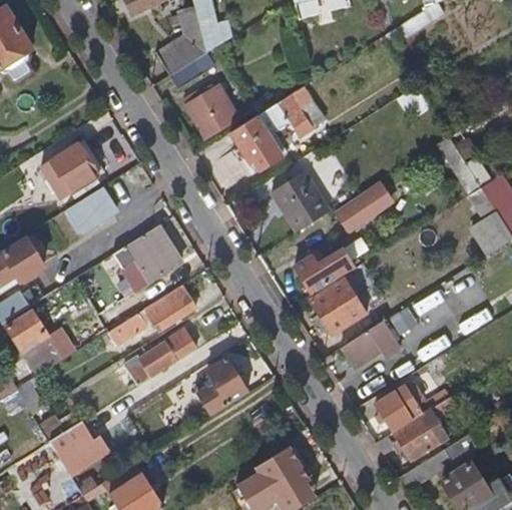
[(125,0),(131,12),(155,0),(125,0)]
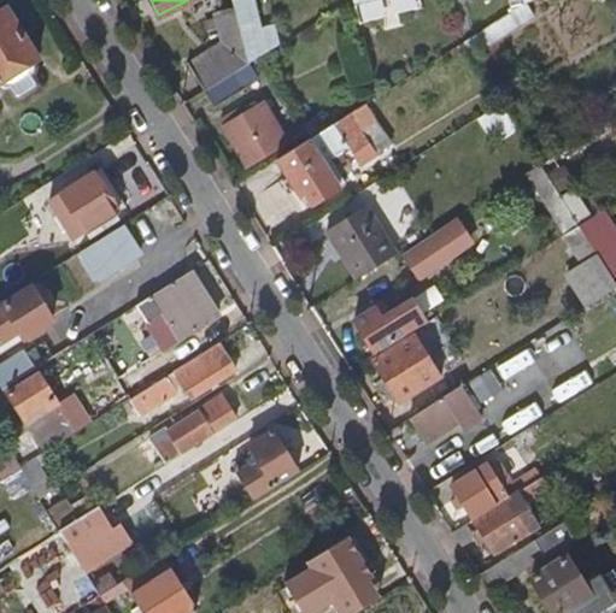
[(263,29),(256,0),(233,0),(235,11),(248,60),(250,63),(280,43),(275,25),(263,29)]
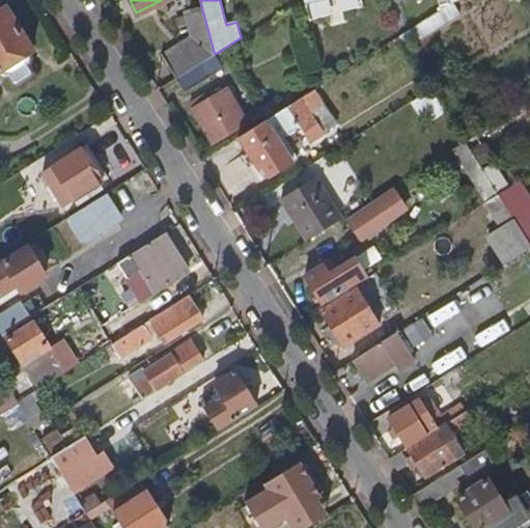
[(403,47),(458,12),(451,1),(448,4),(403,31),(397,35),(397,37),(403,47)]
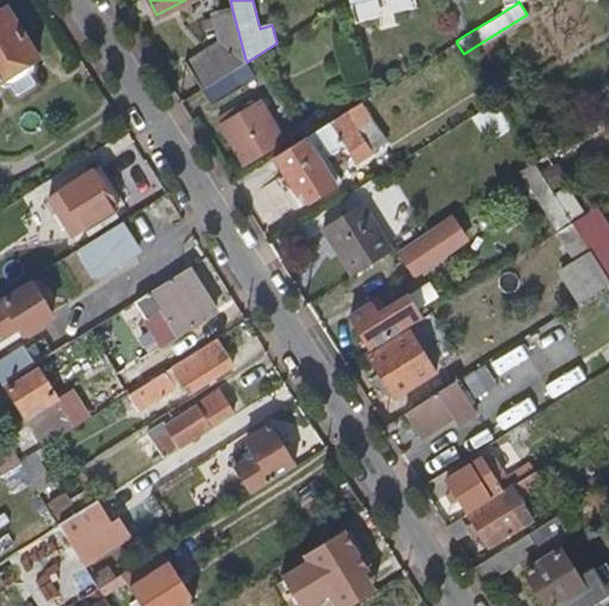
[(36,57),(4,7),(0,10),(0,77),(33,58),(36,57)]
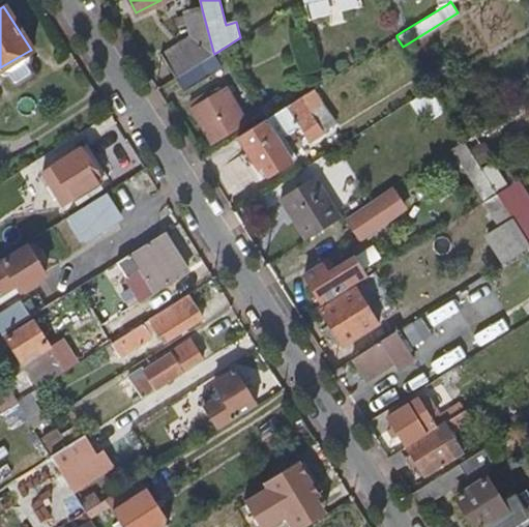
[(213,52),(202,9),(183,16),(189,35),(160,54),(176,79),(214,54),(213,52)]
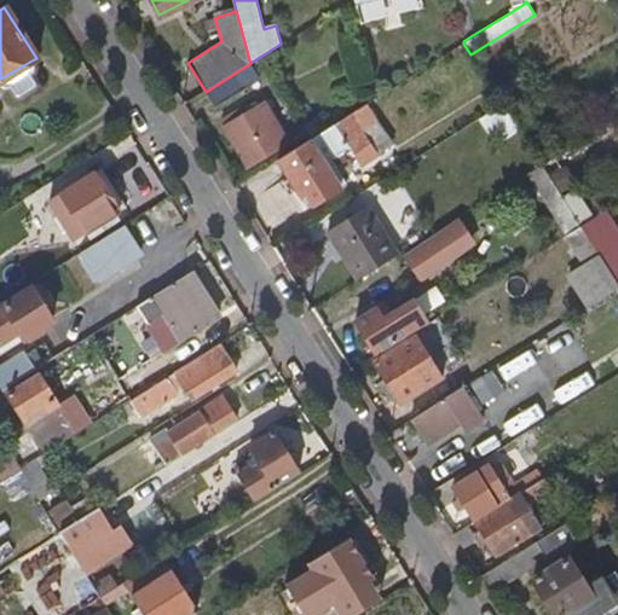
[(36,82),(36,81),(35,80),(33,73),(34,71),(35,69),(35,65),(35,63),(34,61),(34,59),(0,79),(0,90),(3,90),(4,90),(6,90),(11,98),(13,99),(16,98),(17,98),(18,98),(35,87),(36,85),(36,82)]
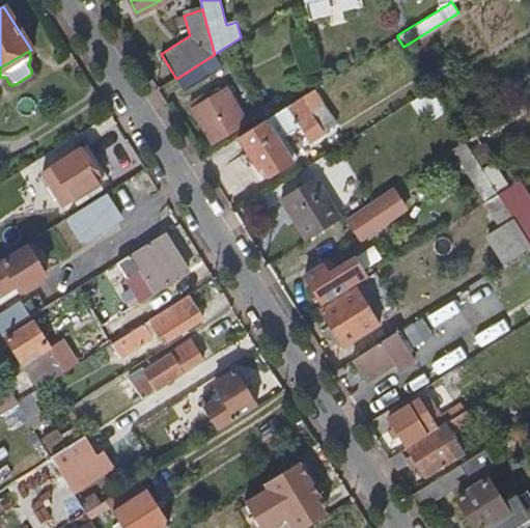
[(185,93),(222,68),(215,54),(176,79),(185,93)]
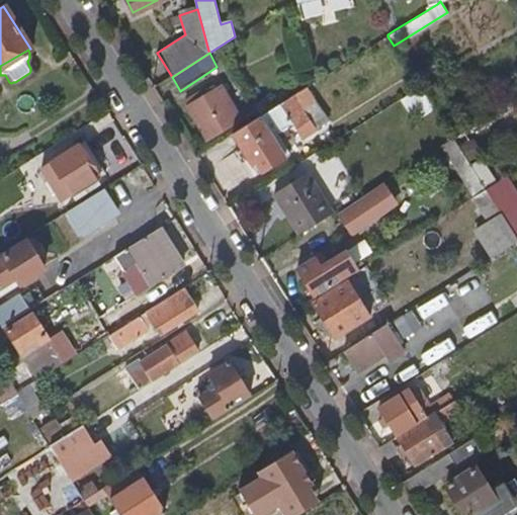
[(240,118),(218,88),(205,96),(202,91),(189,99),(193,104),(187,107),(207,141),(240,118)]
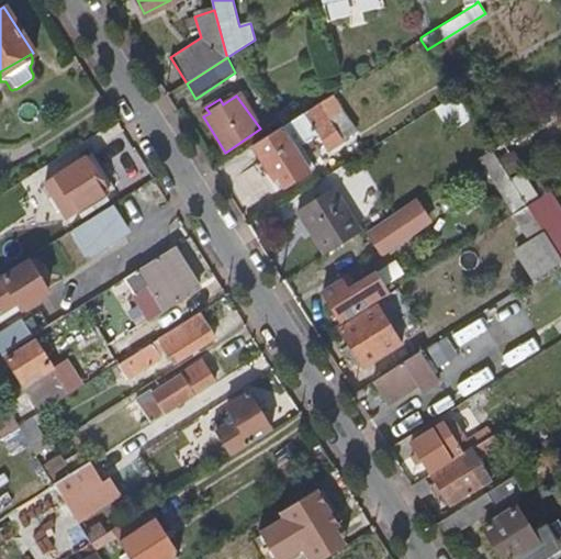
[(302,146),(320,136),(329,152),(358,132),(346,114),(332,122),(321,107),(254,148),(281,191),(316,168),(302,146)]
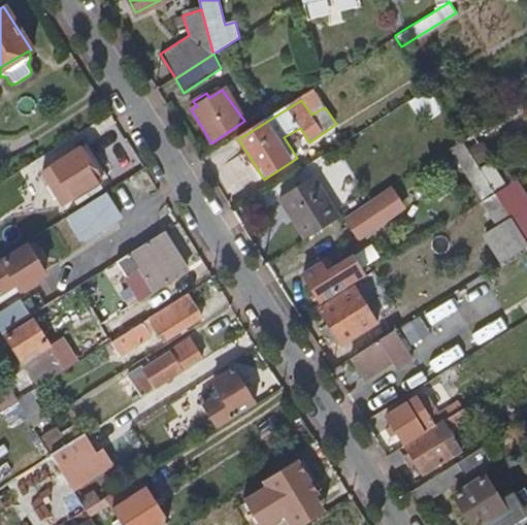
[(262,121),(278,110),(272,101),(256,111),(262,121)]
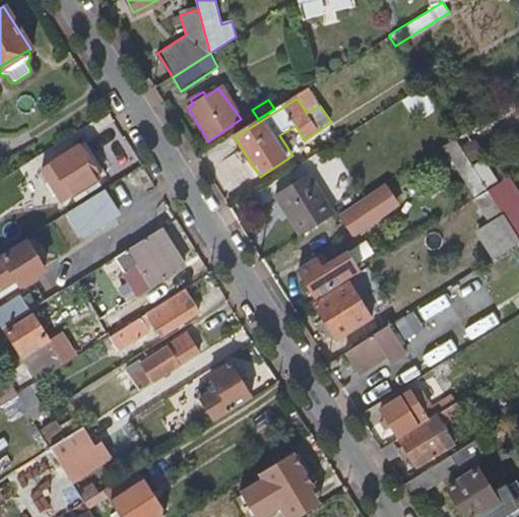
[(431,131),(442,125),(437,116),(426,123),(431,131)]
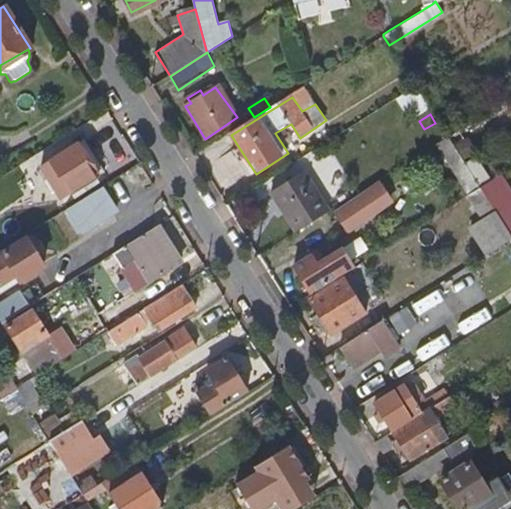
[(443,135),(435,123),(424,129),(432,142),(443,135)]
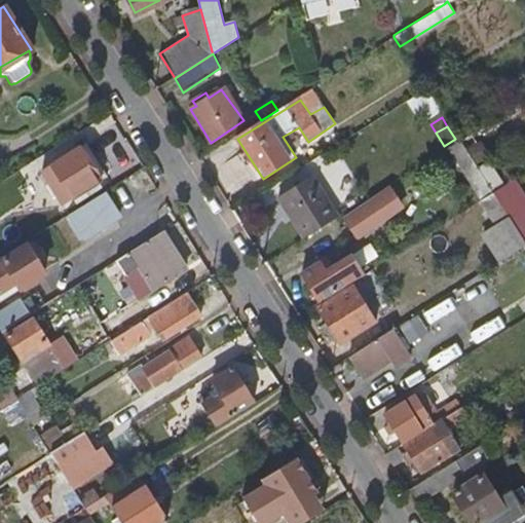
[(477,143),(471,134),(459,140),(465,149),(477,143)]
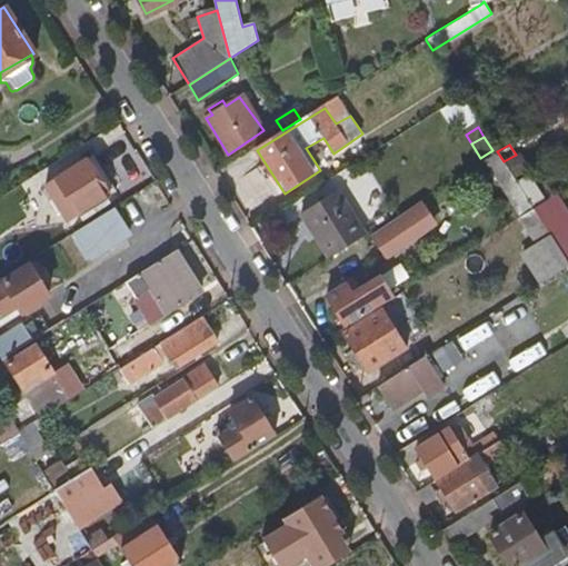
[(532,209),(515,180),(504,161),(497,151),(484,160),(520,217),(532,209)]
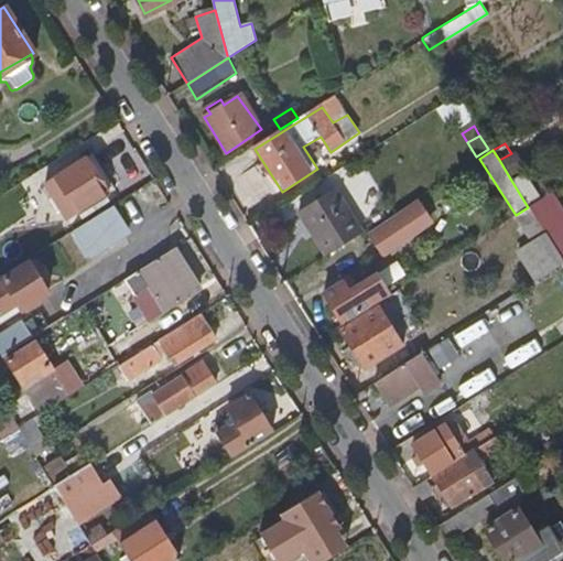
[(67,217),(111,187),(89,152),(44,181),(67,217)]
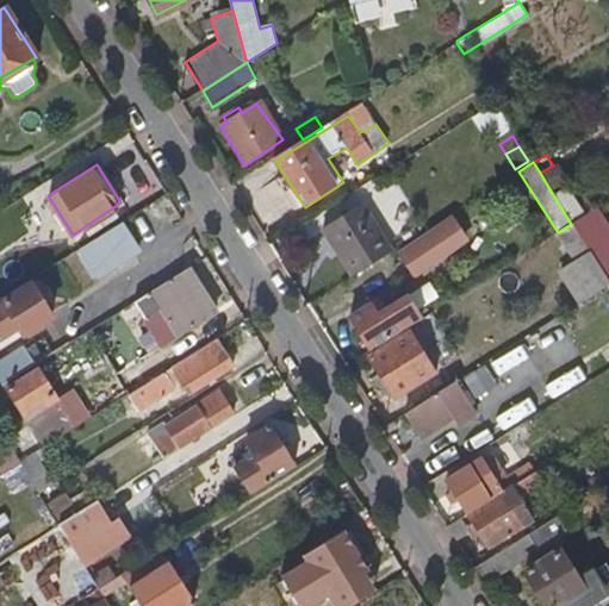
[(584,216),(564,186),(552,193),(571,224),(584,216)]
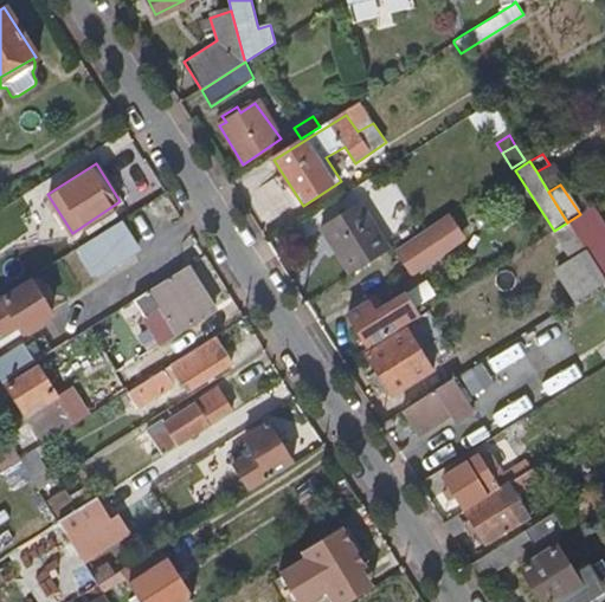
[(388,250),(359,204),(321,227),(349,273),(388,250)]
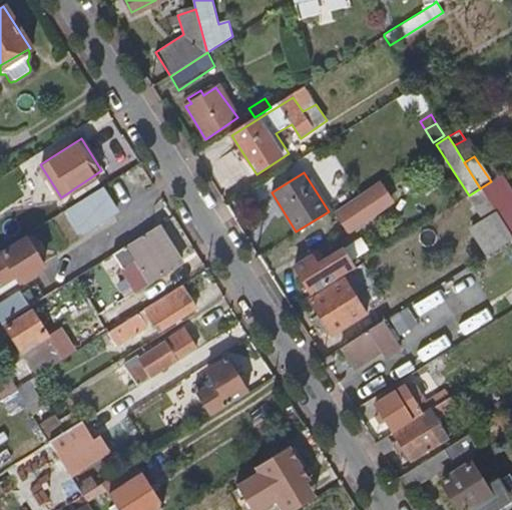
[(511,200),(497,177),(491,181),(480,188),(488,199),(511,239),(511,200)]
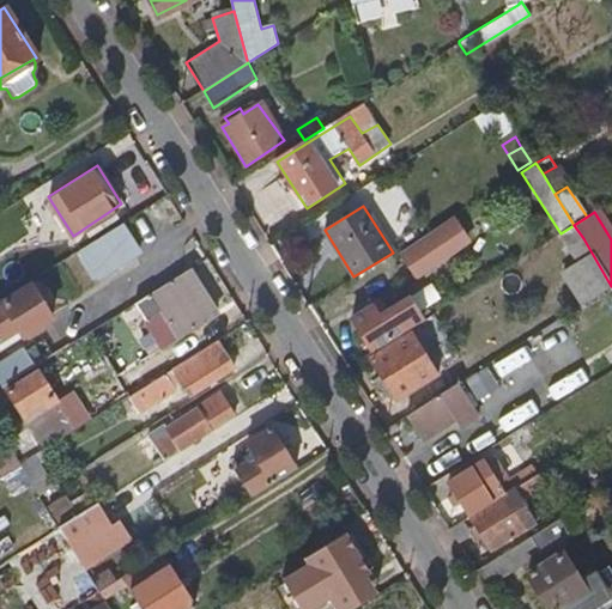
[(98,276),(138,251),(120,221),(80,247),(98,276)]
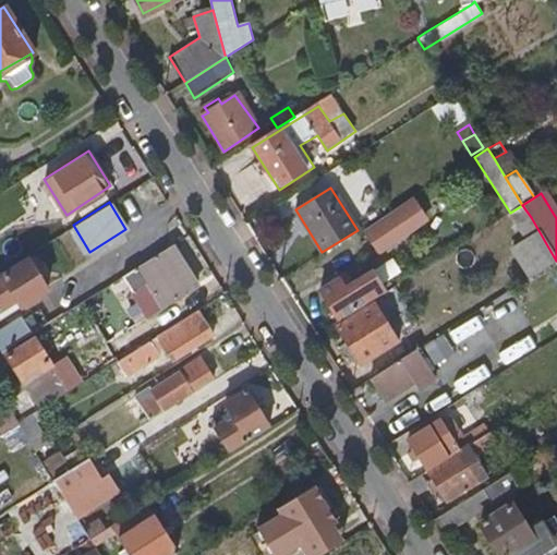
[(422,220),(411,204),(399,213),(410,228),(422,220)]
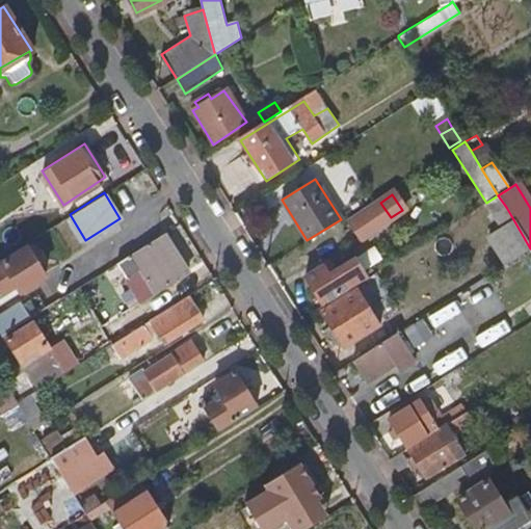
[(530,248),(506,207),(498,195),(486,203),(503,230),(489,237),(506,265),(530,248)]
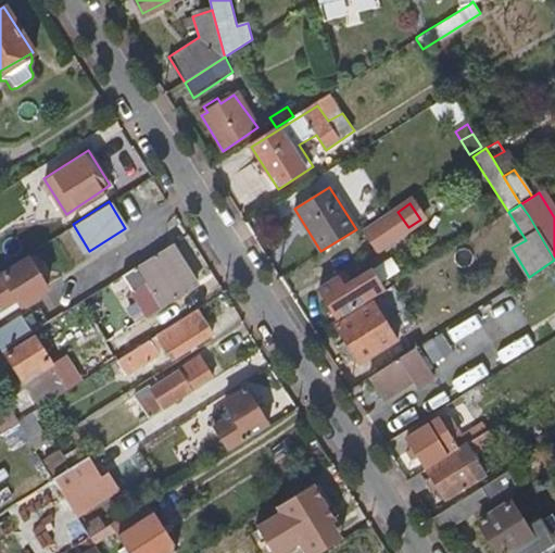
[(379,251),(411,230),(408,227),(398,212),(367,233),(379,251)]
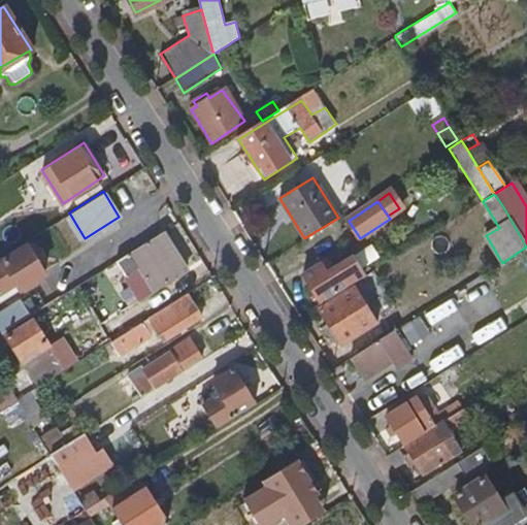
[(173,277),(184,270),(160,232),(118,259),(142,296),(151,291),(173,277)]
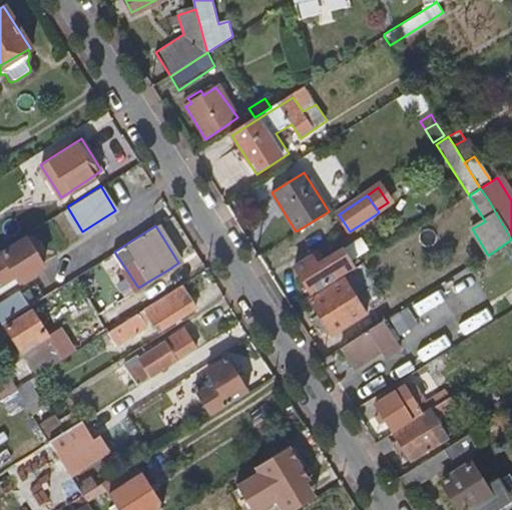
[(0,293),(43,267),(25,239),(0,255),(0,293)]
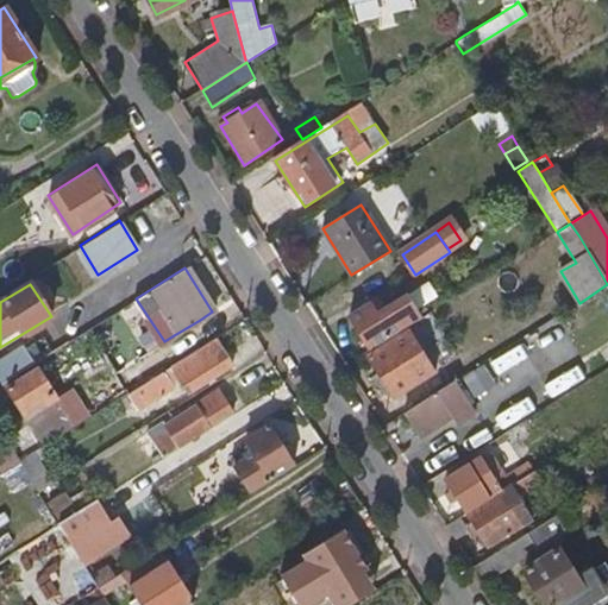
[(371,351),(421,319),(407,297),(376,316),(369,306),(351,317),(371,351)]
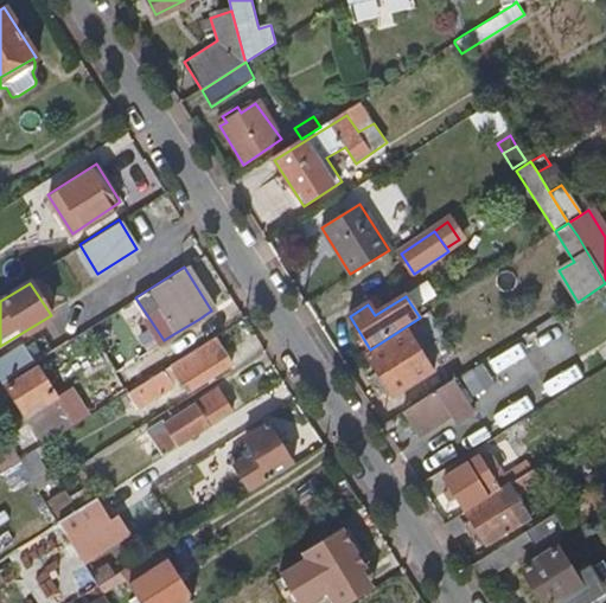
[(184,351),(209,334),(199,319),(173,334),(184,351)]
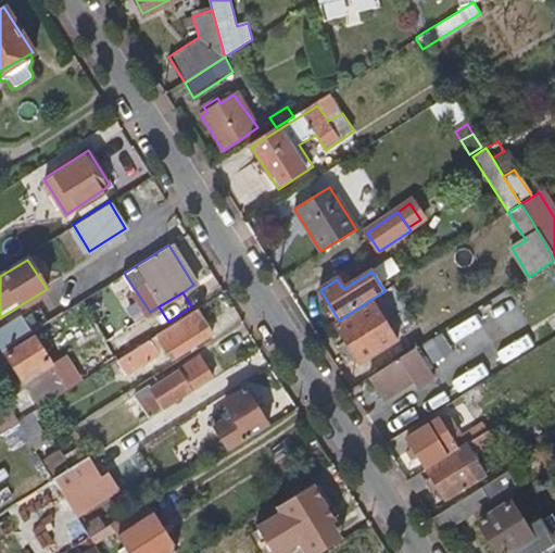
[(413,328),(391,293),(335,329),(356,364),(413,328)]
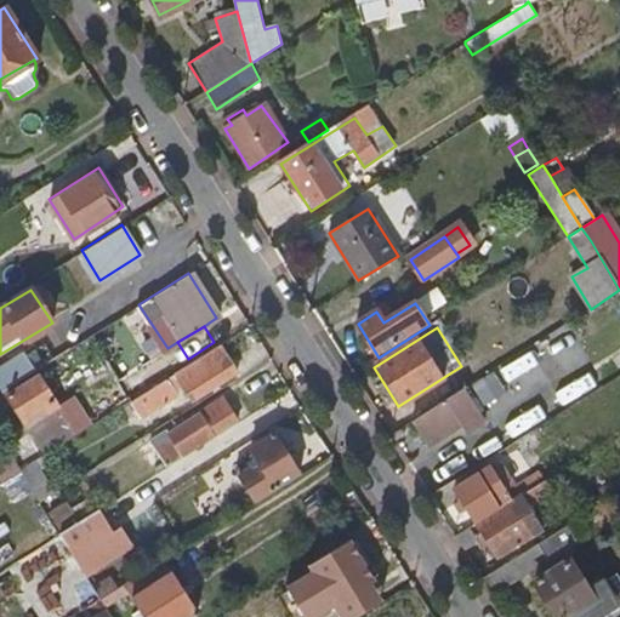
[(234,370),(216,341),(214,342),(188,359),(160,377),(126,398),(135,412),(142,407),(144,411),(175,393),(170,387),(180,381),(189,398),(234,370)]
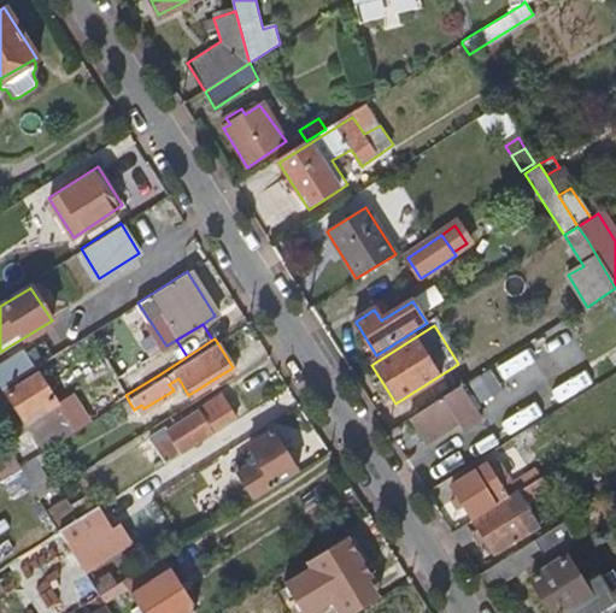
[(0,387),(3,385),(34,366),(23,351),(0,364),(0,387)]
